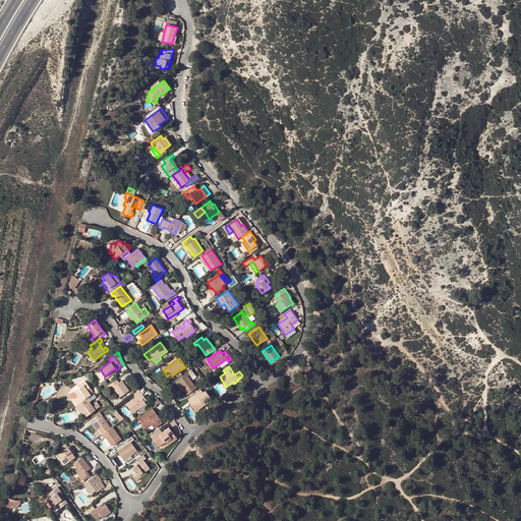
[(188,372),(189,374),(193,380),(196,377),(191,369),(188,372)]
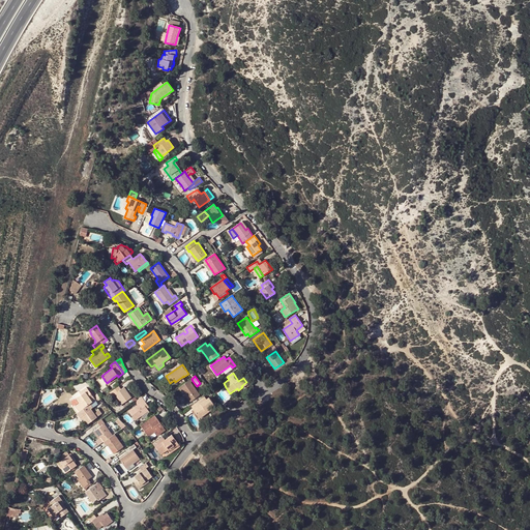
[(114,377),(107,383),(108,385),(116,380),(114,377)]
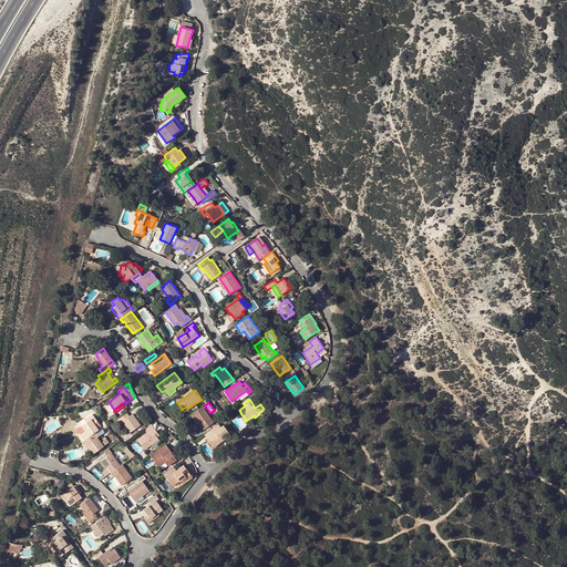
[(206,408),(205,405),(191,415),(193,418),(205,410),(204,409),(206,408)]
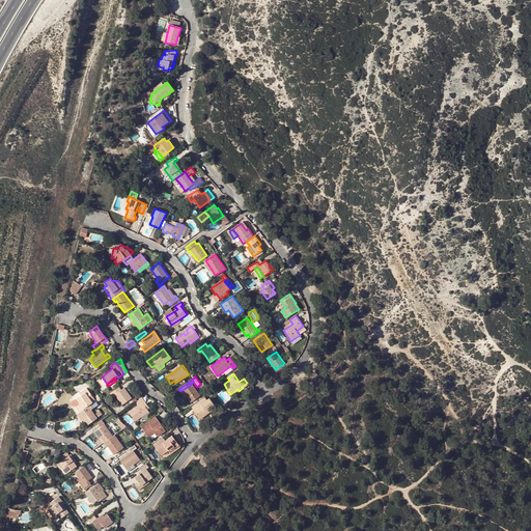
[(192,384),(180,391),(186,398),(187,397),(191,402),(200,396),(192,384)]
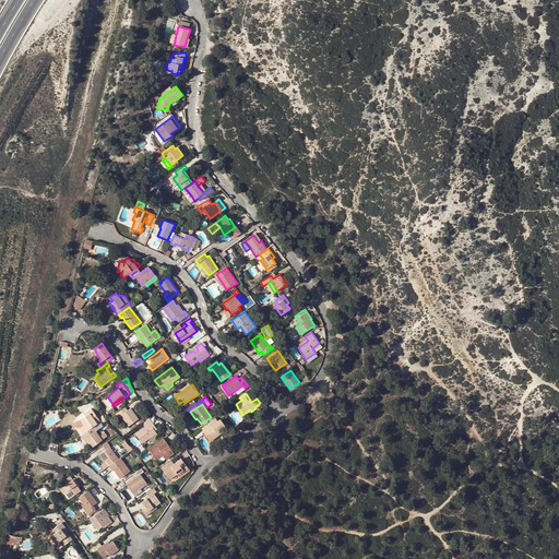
[(90,429),(95,426),(99,421),(100,421),(91,408),(83,414),(85,416),(80,420),(83,424),(85,421),(86,424),(84,425),(80,428),(83,433),(90,429)]
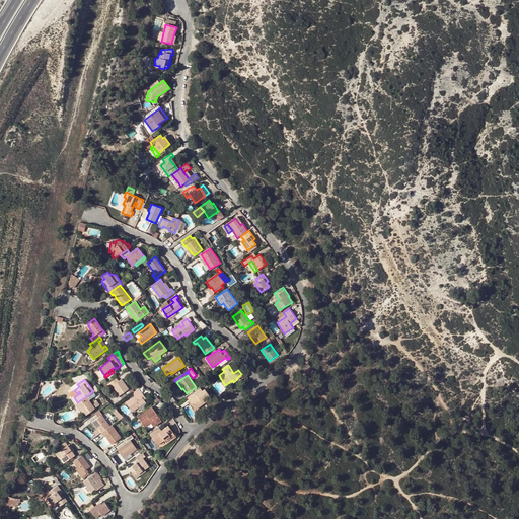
[(114,380),(107,384),(109,387),(113,385),(120,395),(129,389),(122,379),(119,381),(116,382),(114,380)]
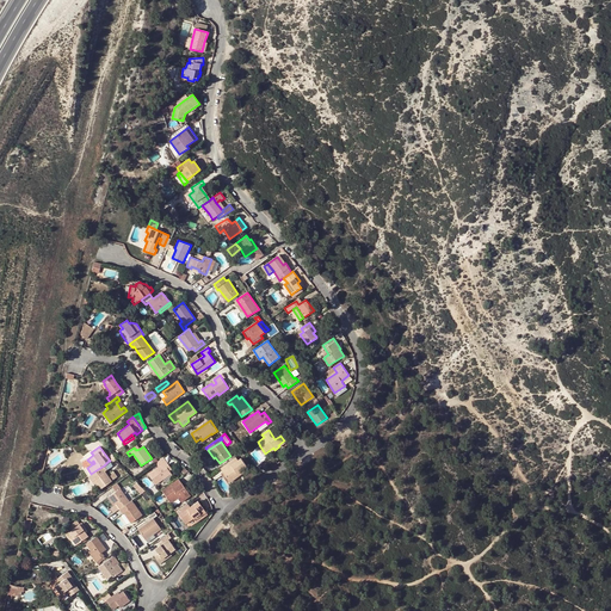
[(48,462),(51,467),(63,458),(60,454),(48,462)]
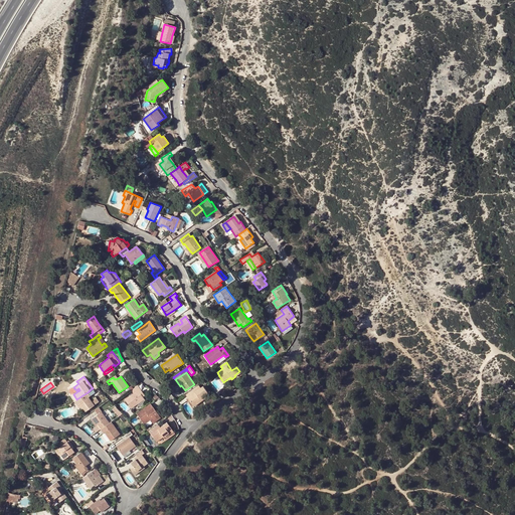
[(199,384),(186,394),(188,397),(194,406),(202,400),(201,398),(206,395),(208,393),(203,386),(201,387),(199,384)]
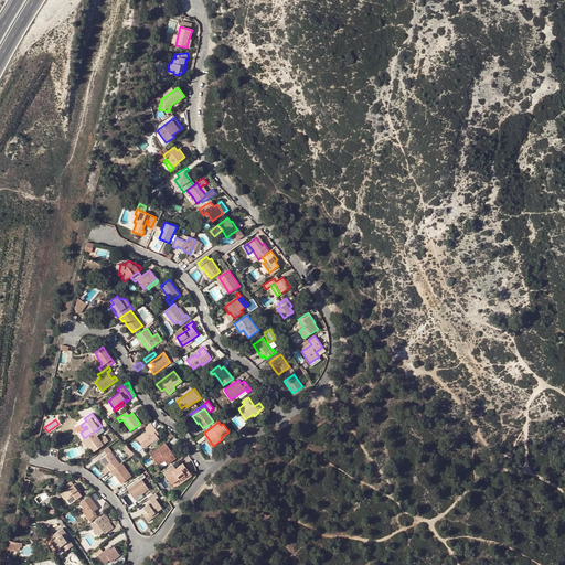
[(151,423),(145,428),(147,432),(137,438),(144,448),(158,438),(157,435),(151,428),(153,427),(151,423)]
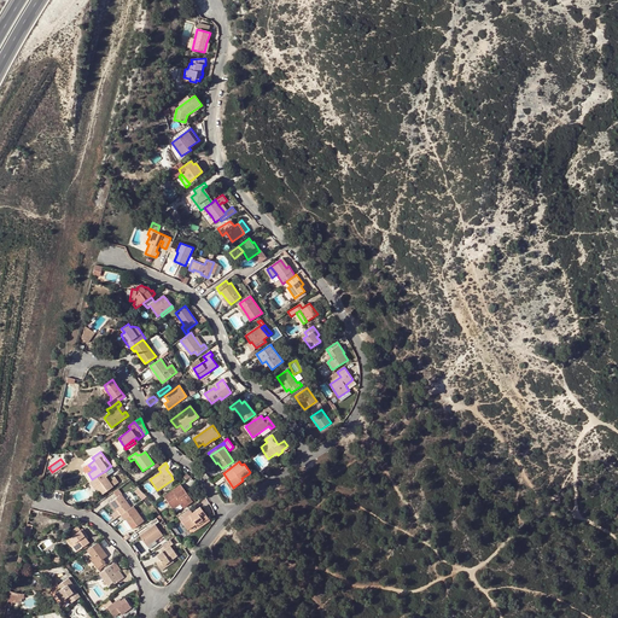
[(109,476),(105,471),(99,474),(92,479),(89,482),(93,488),(93,487),(97,485),(103,494),(114,487),(106,477),(109,476)]
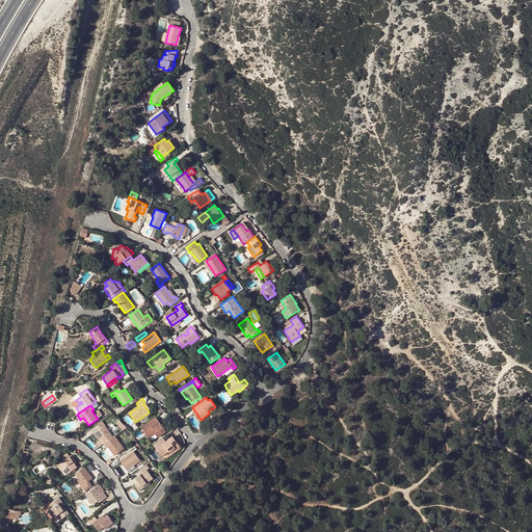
[(150,425),(158,420),(156,417),(148,422),(150,425)]
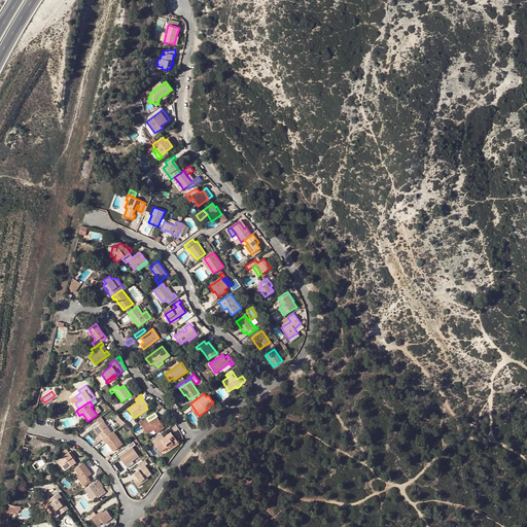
[(143,420),(139,423),(145,431),(152,426),(154,429),(156,433),(165,427),(156,416),(148,421),(146,418),(143,420)]
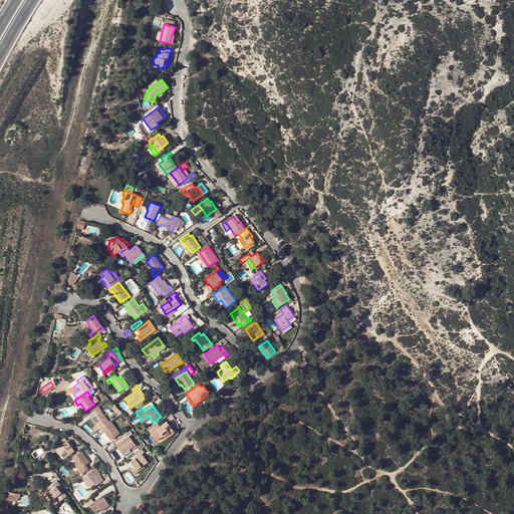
[(118,416),(121,413),(115,407),(112,409),(118,416)]
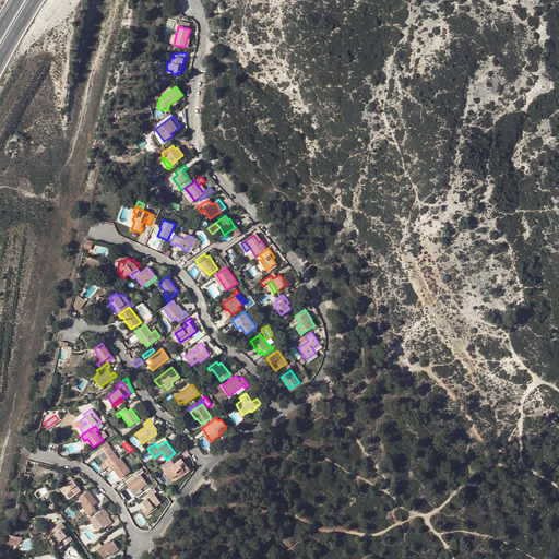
[(106,462),(109,466),(109,465),(118,459),(110,447),(100,454),(106,462)]
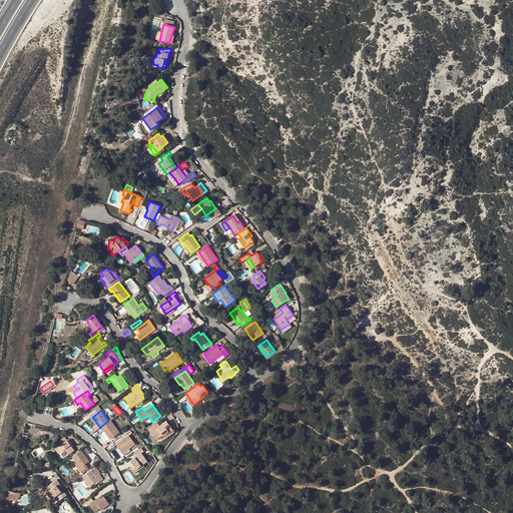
[(108,421),(100,427),(103,431),(104,430),(110,439),(119,432),(110,420),(108,421)]
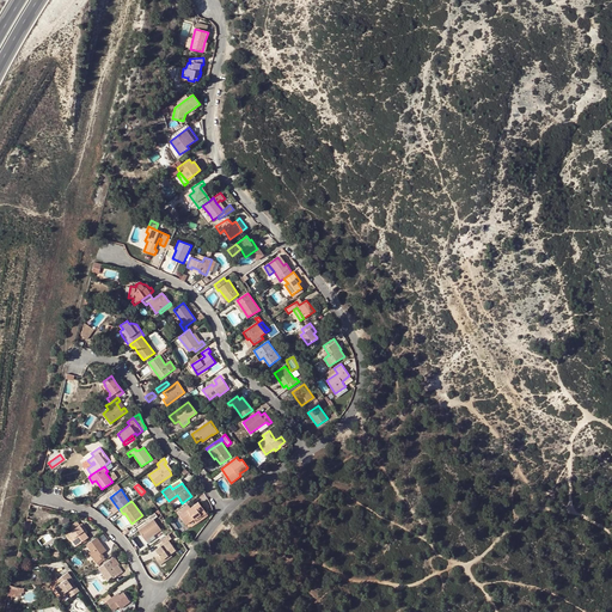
[(188,505),(177,512),(184,522),(188,519),(190,522),(194,520),(195,521),(207,513),(199,502),(190,507),(188,505)]
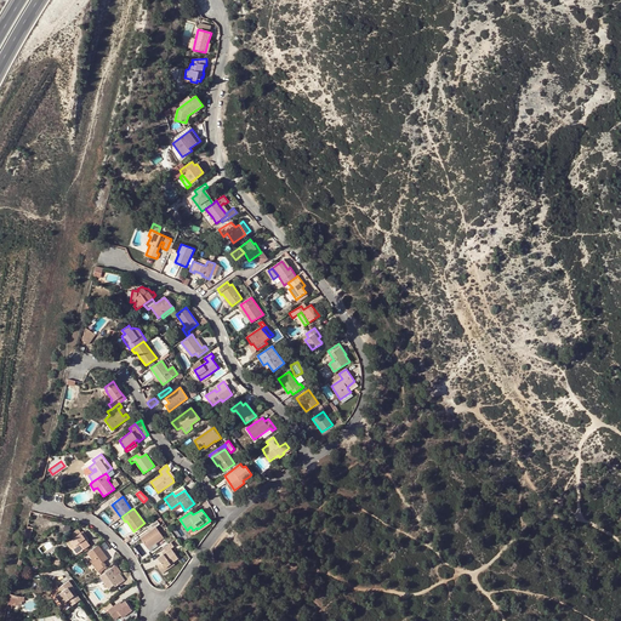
[(159,523),(157,520),(147,528),(149,531),(140,539),(148,548),(155,542),(164,537),(155,527),(160,524),(159,523)]
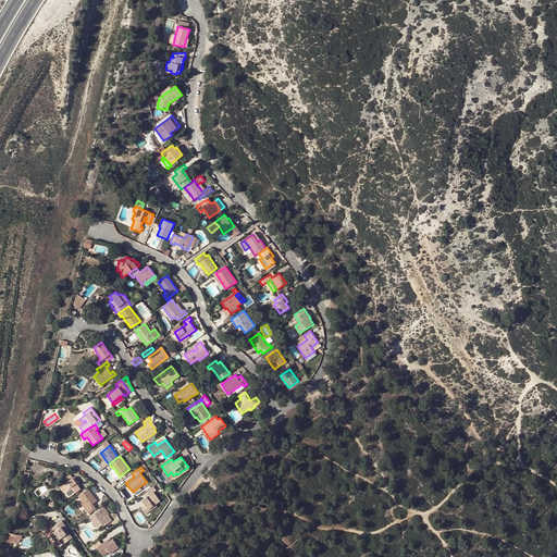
[(188,467),(177,474),(180,477),(189,469),(188,467)]
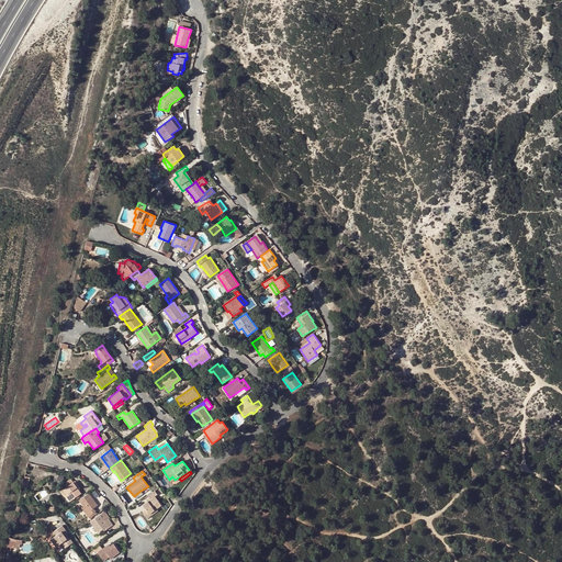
[(65,489),(64,489),(71,501),(76,497),(79,495),(81,493),(78,489),(72,482),(70,479),(62,484),(65,489)]
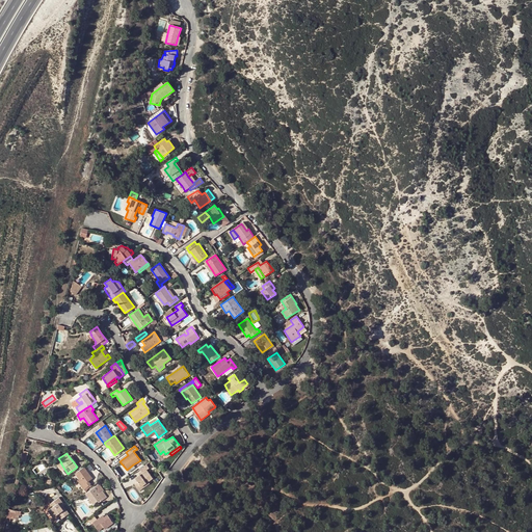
[(65,475),(68,474),(60,462),(56,466),(60,470),(62,469),(65,475)]
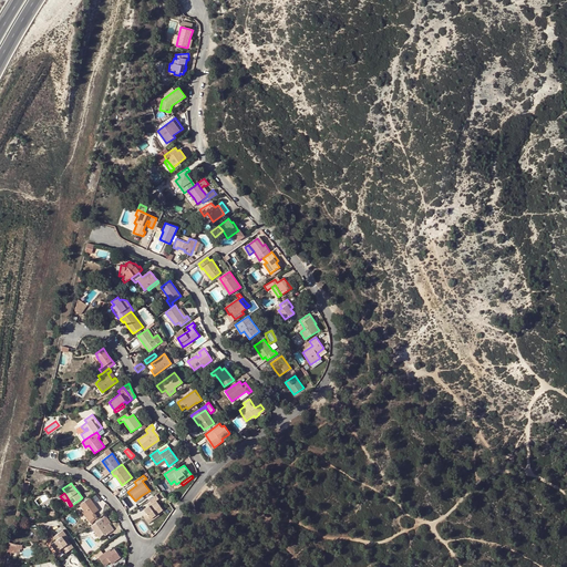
[(146,502),(142,495),(135,501),(140,507),(146,502)]
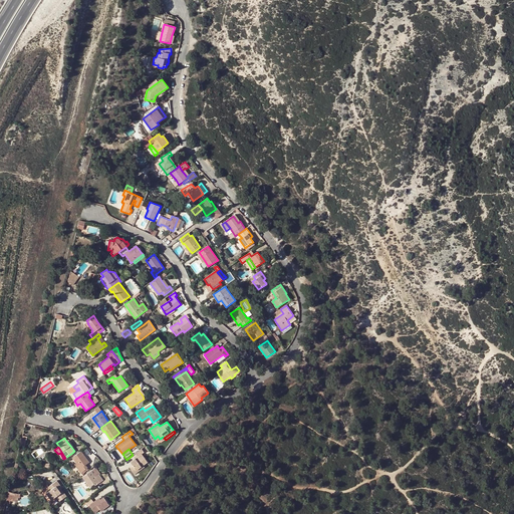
[(142,449),(135,454),(137,456),(137,457),(135,458),(130,462),(133,465),(130,468),(135,474),(138,472),(137,470),(143,466),(148,462),(142,454),(144,453),(143,451),(142,449)]
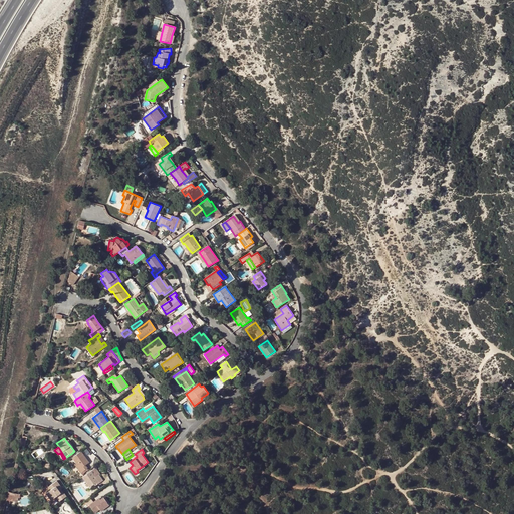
[(88,463),(80,451),(72,457),(76,463),(80,468),(78,469),(81,473),(87,468),(85,465),(88,463)]
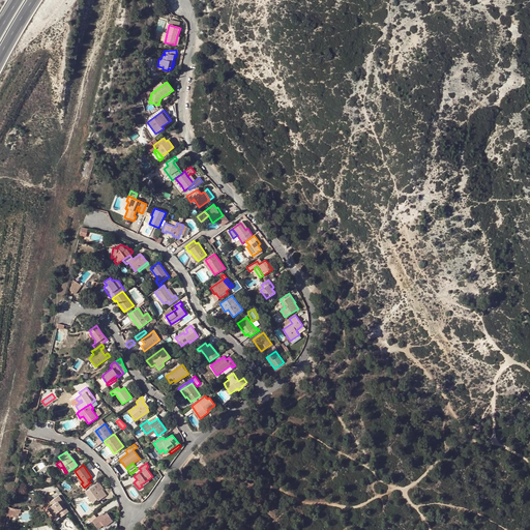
[(94,486),(85,492),(89,497),(93,502),(97,499),(98,498),(99,500),(106,495),(101,490),(98,492),(97,490),(94,486)]
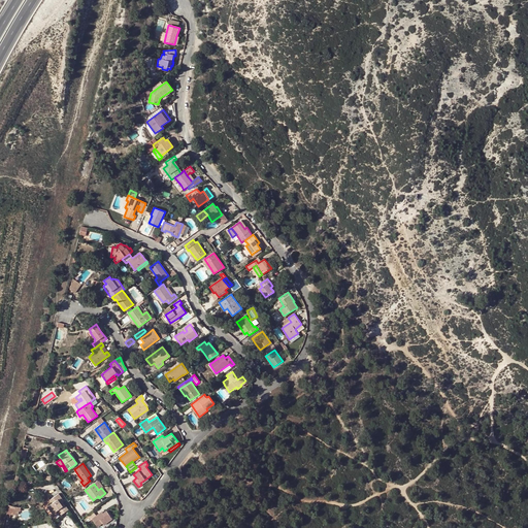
[(38,495),(40,503),(48,500),(47,492),(38,495)]
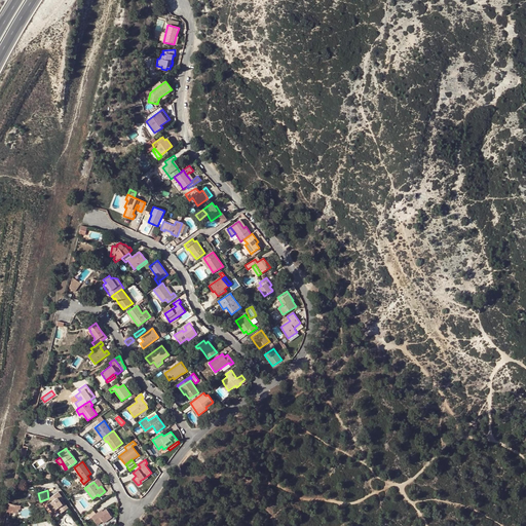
[(59,510),(61,513),(68,508),(65,502),(62,504),(60,500),(62,499),(63,498),(59,491),(48,498),(51,501),(49,502),(51,505),(49,508),(52,512),(59,506),(60,509),(59,510)]
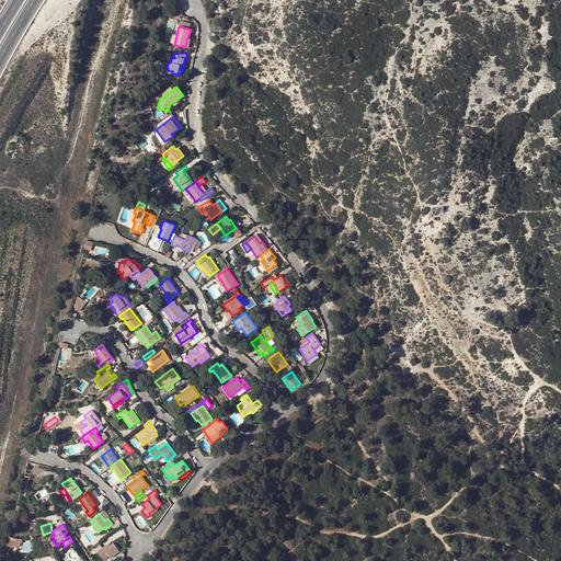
[(55,549),(63,544),(64,542),(63,540),(56,546),(53,541),(50,544),(55,549)]
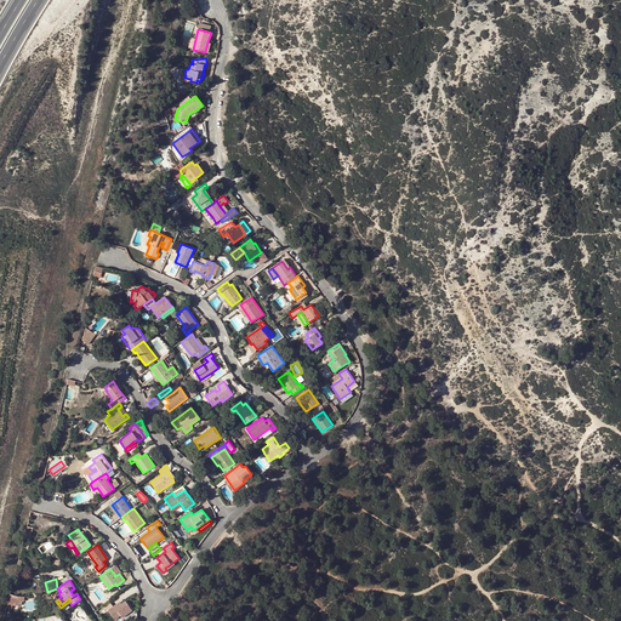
[(109,602),(102,607),(106,611),(108,610),(114,620),(120,615),(123,617),(132,610),(125,602),(121,604),(115,609),(113,607),(109,602)]
